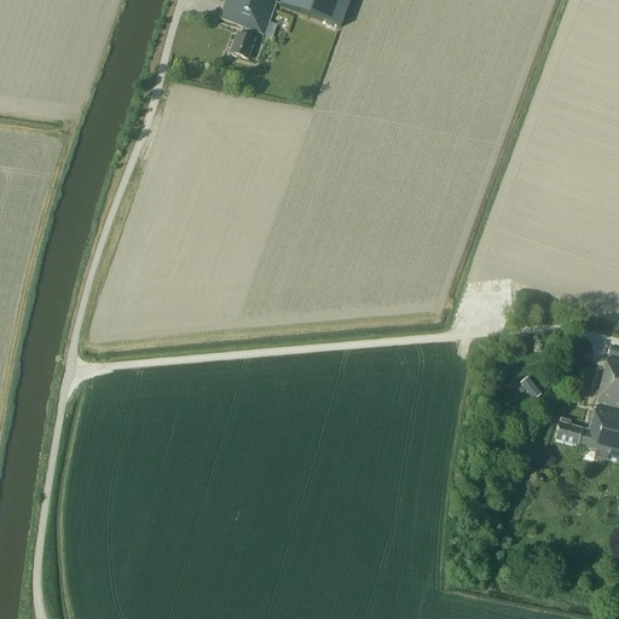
[(264,36),(276,0),(225,0),(219,19),(243,29),(242,35),(237,34),(230,55),(248,61),(255,40),(249,38),(252,32),(264,36)]
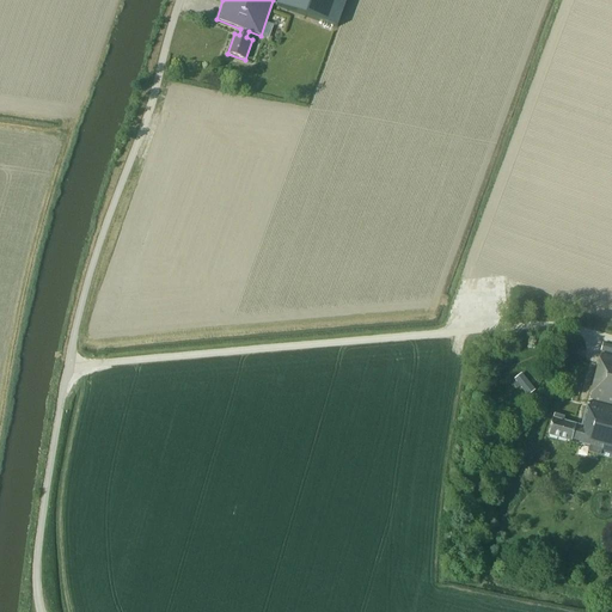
[(277,0),(276,6),(336,29),(346,0),(277,0)]
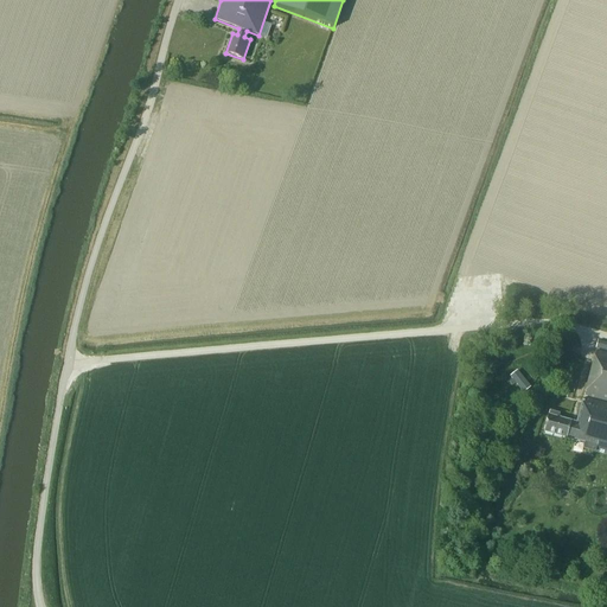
[(561,340),(549,336),(545,345),(557,350),(561,340)]
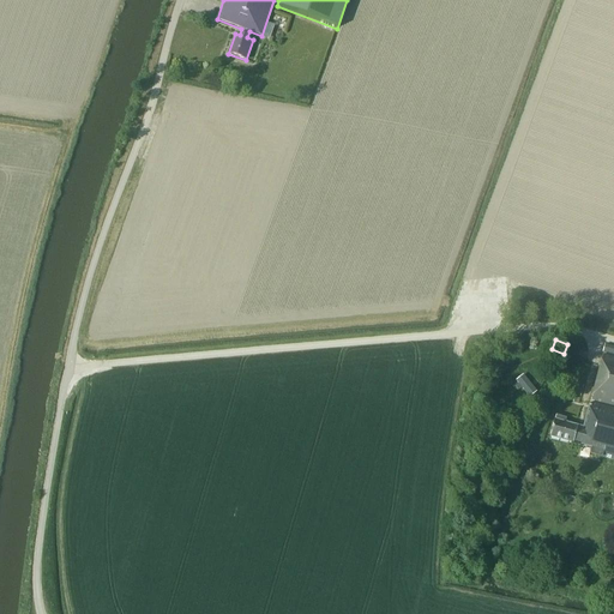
[(613,347),(605,345),(602,351),(613,355),(613,347)]
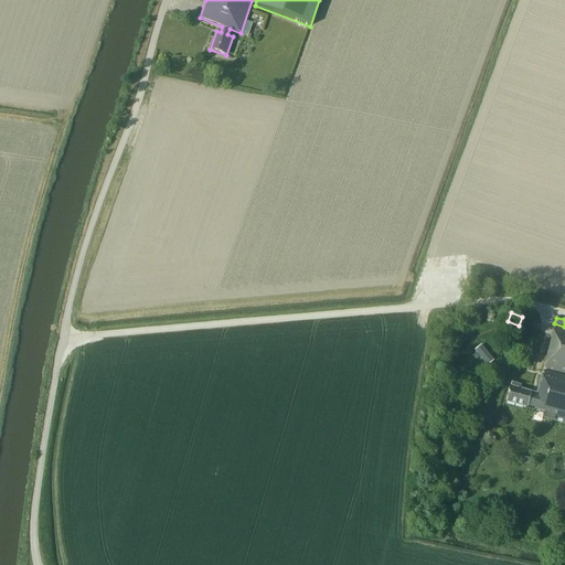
[(544,368),(564,373),(564,329),(554,327),(544,368)]
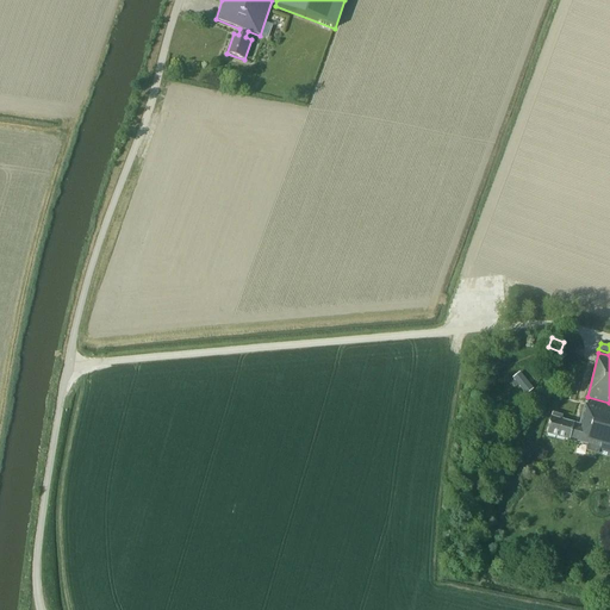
[(609,403),(587,397),(579,425),(560,421),(561,416),(552,414),(547,435),(587,446),(586,450),(609,456),(609,403)]
